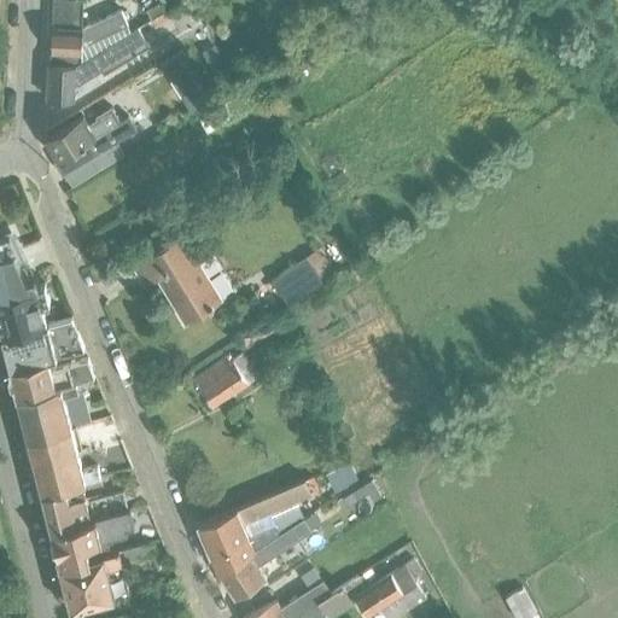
[(79,64),(132,31),(122,11),(83,29),(85,0),(53,0),(50,64),(79,64)]
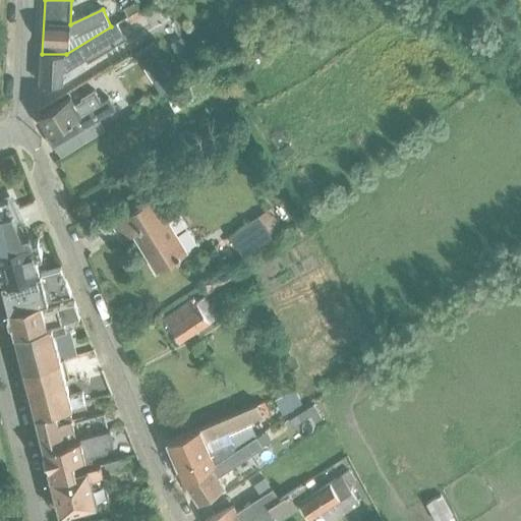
[(134,2),(123,8),(132,22),(142,16),(134,2)]
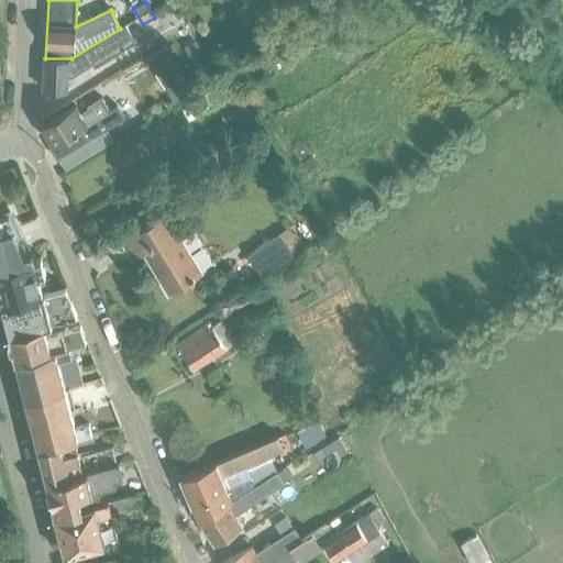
[(72,58),(45,58),(44,91),(68,92),(70,77),(94,64),(96,66),(123,50),(124,52),(128,50),(125,48),(136,42),(125,24),(120,29),(72,58)]
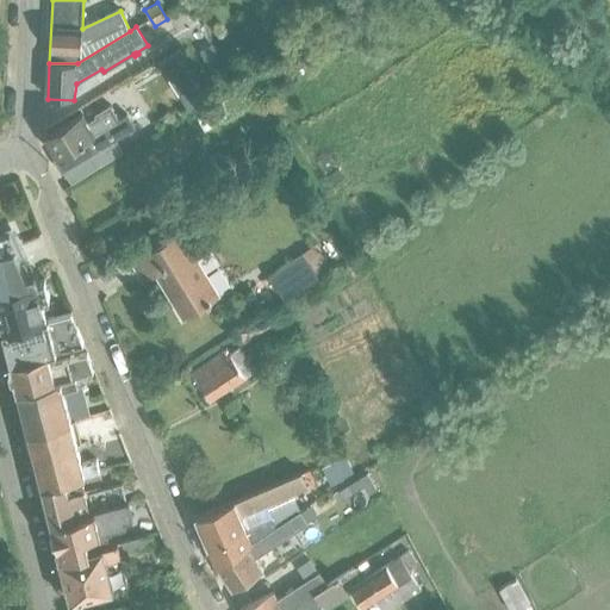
[(210,43),(199,50),(212,72),(223,64),(210,43)]
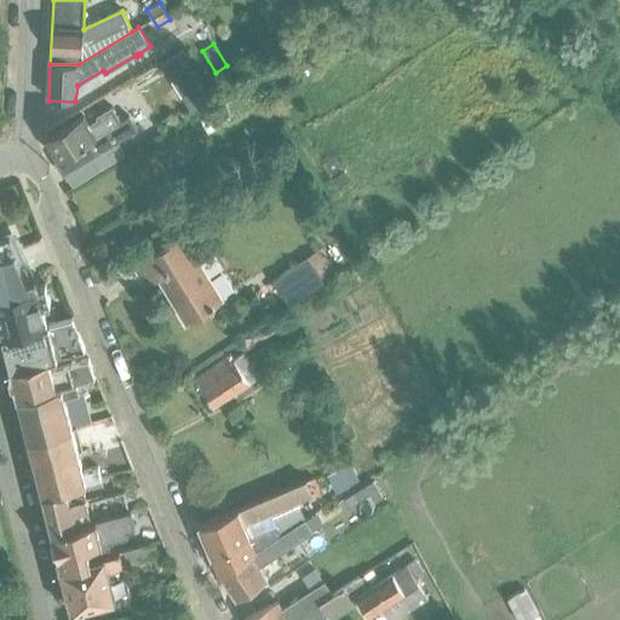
[(179,53),(161,64),(193,113),(210,102),(204,91),(207,90),(190,64),(188,67),(179,53)]
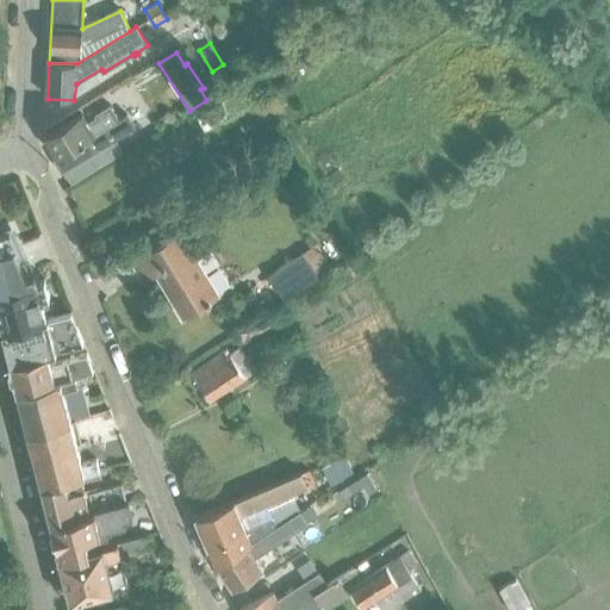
[(237,91),(215,105),(224,120),(248,106),(237,91)]
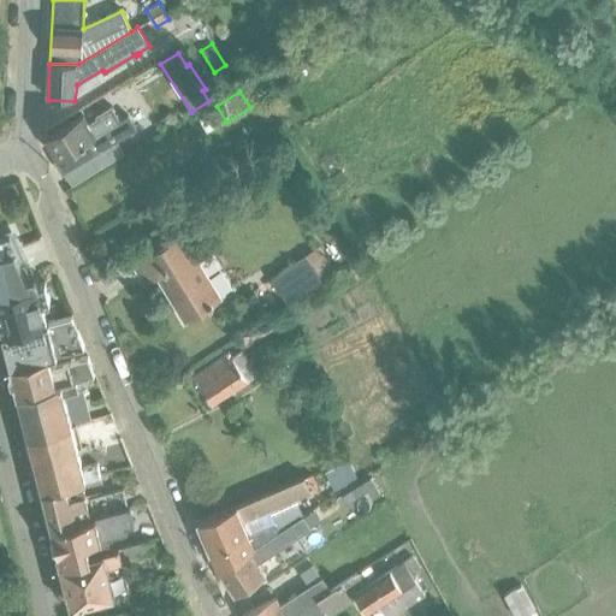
[(65,173),(117,141),(137,129),(129,114),(119,119),(111,106),(96,116),(98,118),(88,123),(83,116),(46,138),(58,159),(54,161),(63,175),(65,173)]
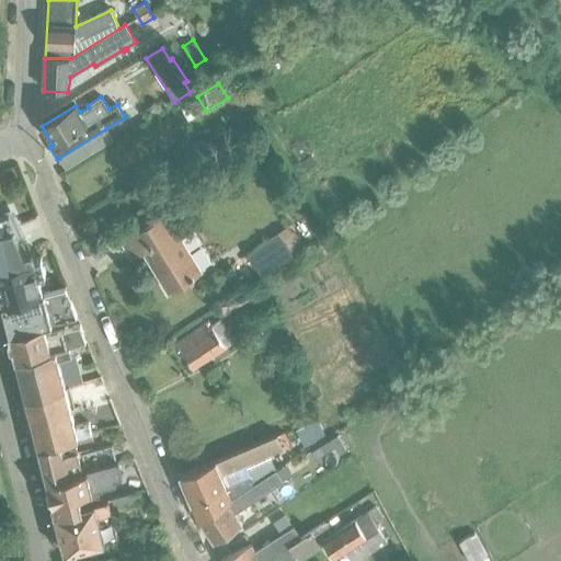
[(106,128),(59,158),(66,169),(114,140),(106,128)]
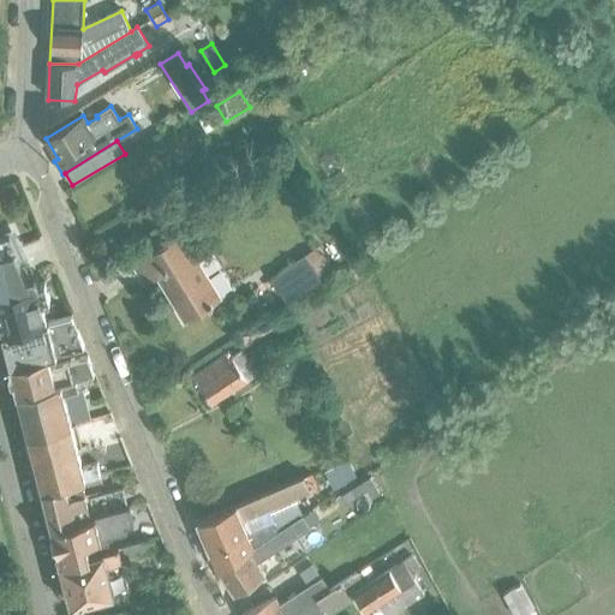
[(181,234),(132,264),(145,285),(156,278),(185,322),(222,299),(181,234)]
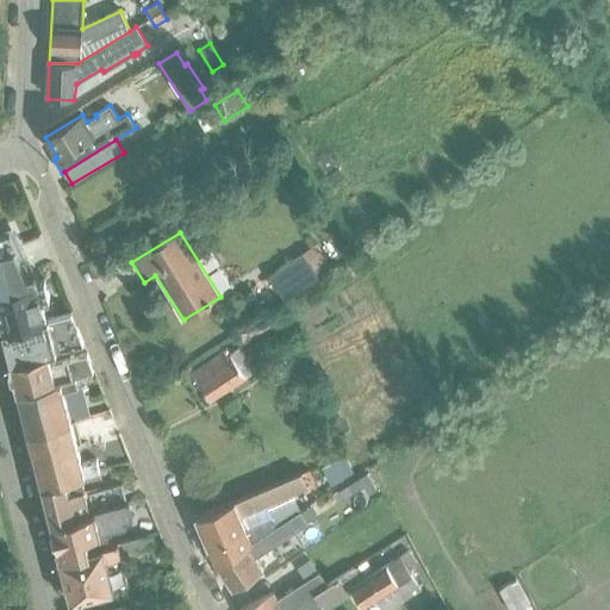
[(0,290),(39,280),(36,271),(29,273),(11,234),(0,235),(0,290)]
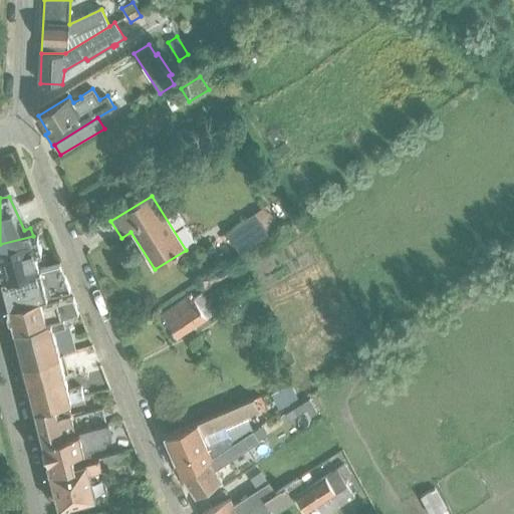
[(255,213),(225,232),(241,254),(270,235),(267,231),(278,224),(266,206),(256,213),(255,213)]
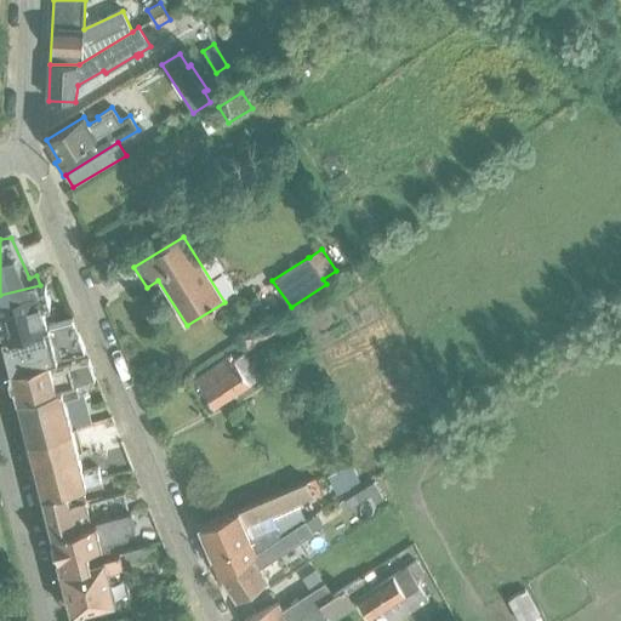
[(40,285),(0,295),(0,324),(3,335),(47,324),(43,306),(51,303),(46,284),(40,285)]
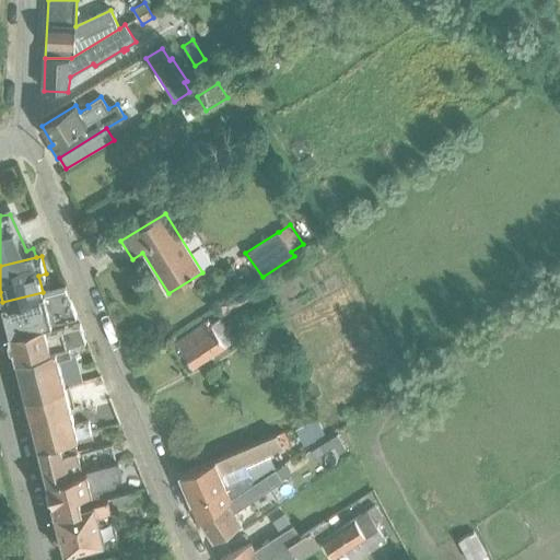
[(43,292),(2,302),(10,331),(46,324),(77,316),(65,287),(43,292)]
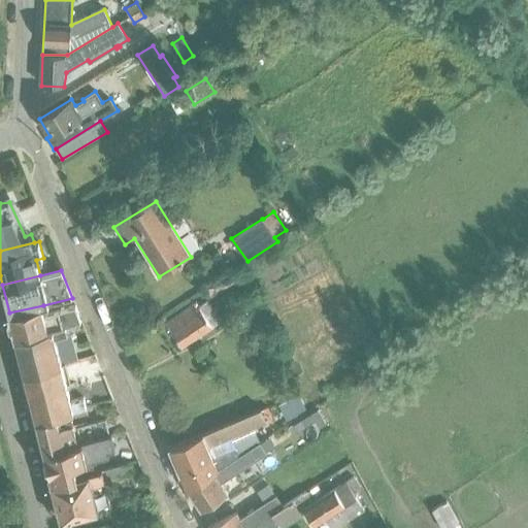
[(230,273),(204,290),(210,298),(236,282),(230,273)]
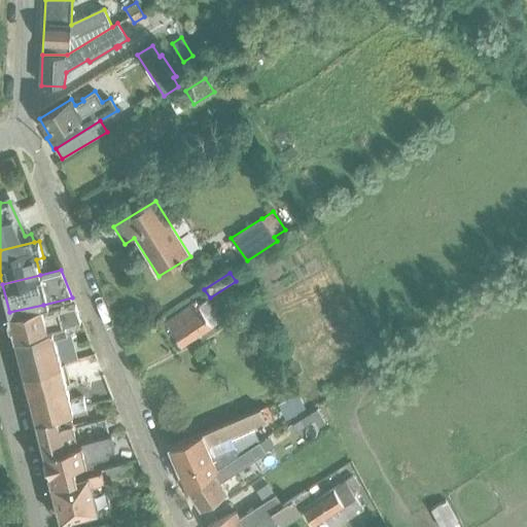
[(196,301),(165,321),(181,347),(220,321),(207,301),(199,306),(196,301)]
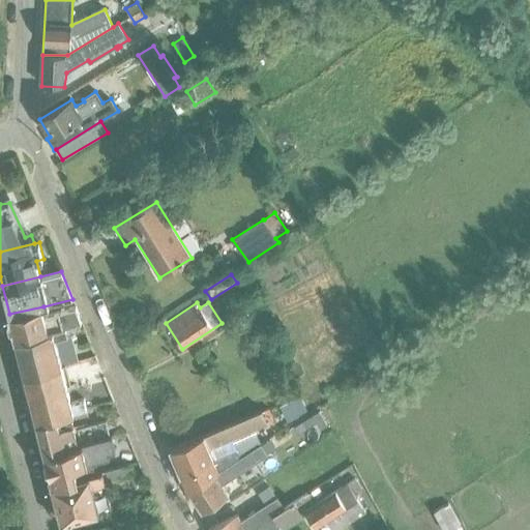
[(43,306),(9,314),(17,339),(65,326),(81,322),(76,307),(61,313),(60,311),(46,316),(43,306)]
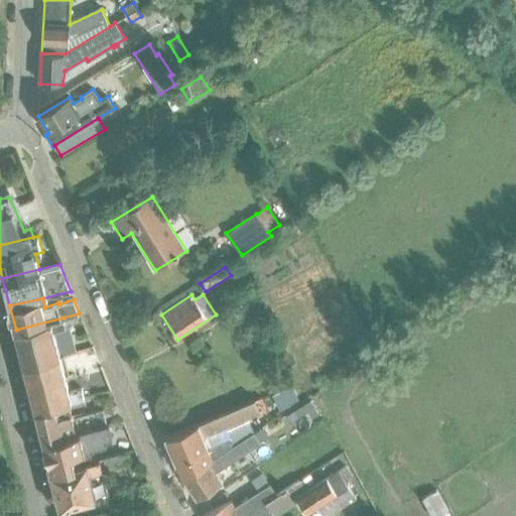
[(79,313),(63,317),(67,326),(83,323),(79,313)]
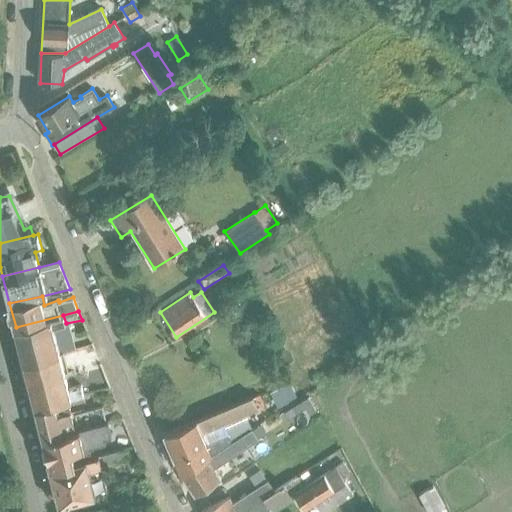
[(63,315),(16,327),(24,362),(59,352),(53,326),(66,323),(63,315)]
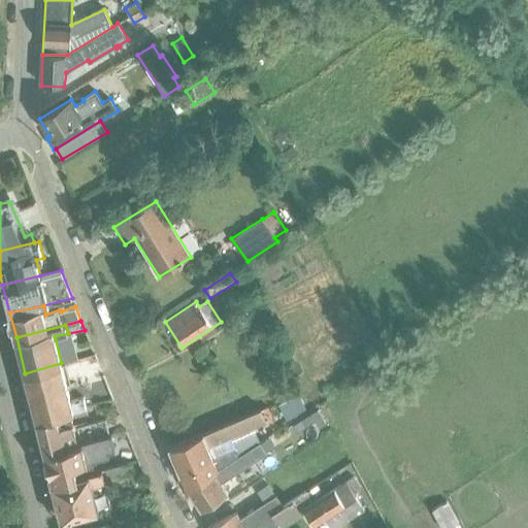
[(55,336),(61,363),(65,362),(74,360),(68,333),(55,336)]
